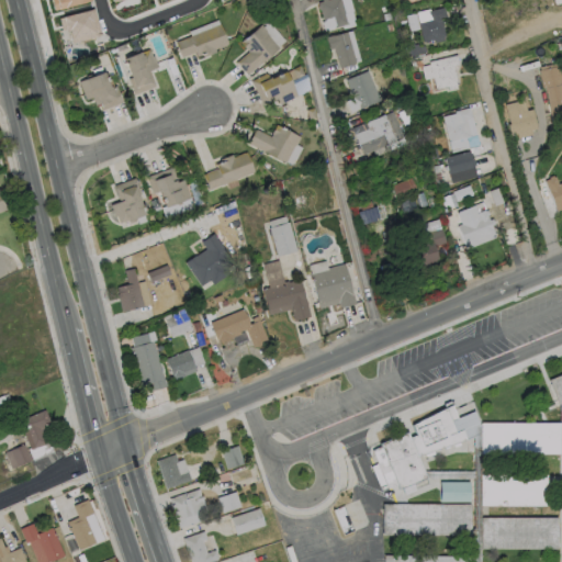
[(51,0),(53,9),(90,2),(89,0),(51,0)]
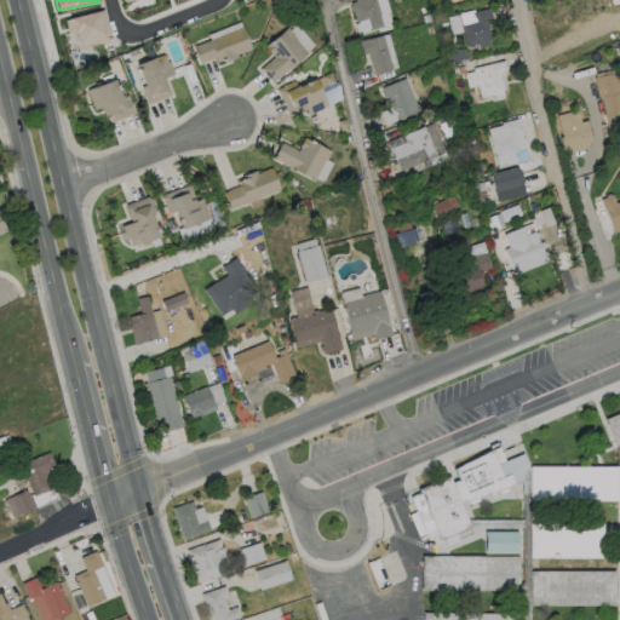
[(375,0),(385,28),(369,32),(366,22),(357,24),(354,11),(352,11),(351,7),(352,6),(351,4),(356,3),(356,0),(375,0)]
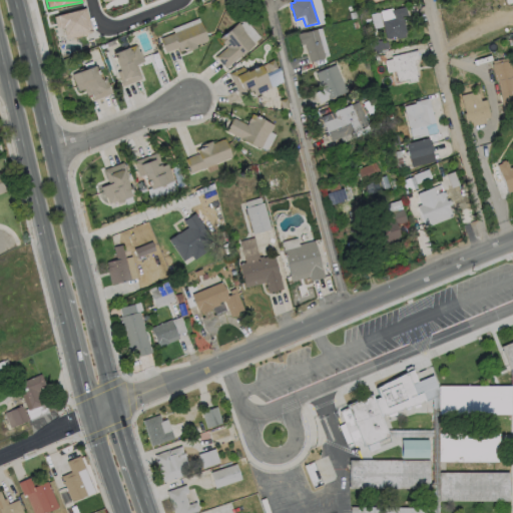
[(406,7),(408,16),(403,17),(407,34),(405,34),(406,37),(398,39),(397,36),(387,39),(382,21),(383,20),(381,12),(393,9),(393,10),(406,7)]
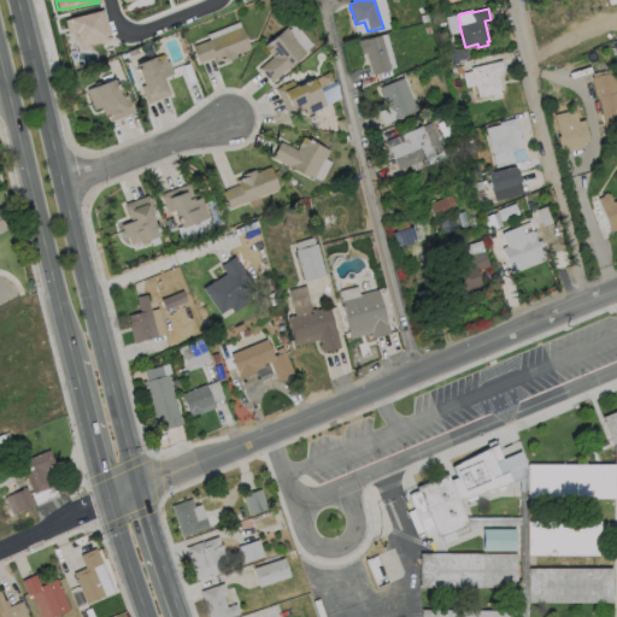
[(70,16),(74,46),(107,41),(103,11),(70,16)]
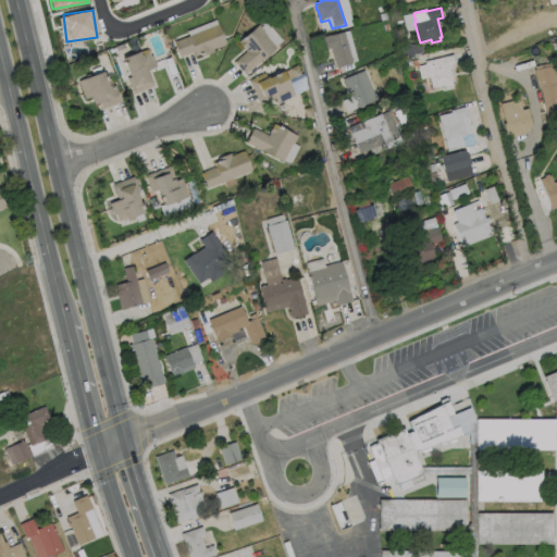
[(224,46),(217,49),(217,48),(213,49),(214,52),(201,57),(200,54),(196,57),(195,51),(180,58),(174,42),(219,25),(226,45),(224,45),(224,46)]
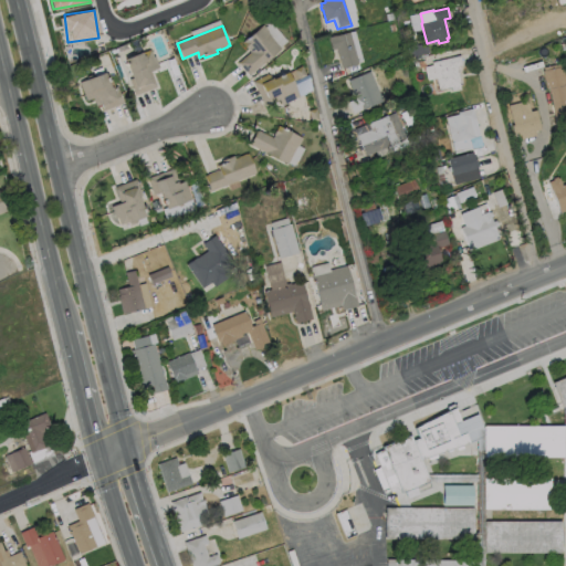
[(281,49),(249,76),(238,63),(251,53),(250,51),(249,52),(242,43),(263,25),(269,33),(268,34),(281,49)]
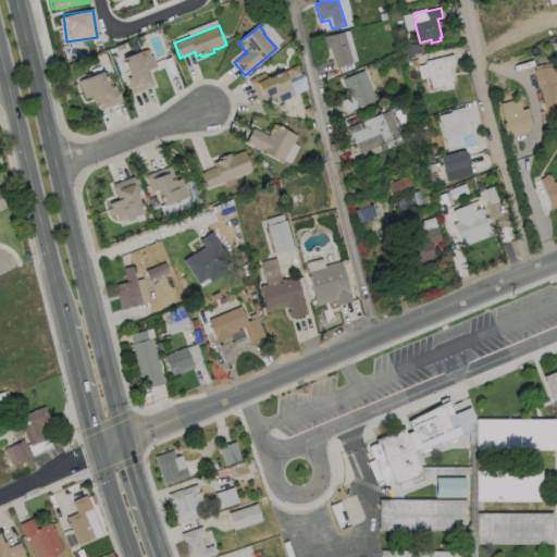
[(344,32),(353,64),(336,69),(332,48),(327,49),(324,37),(331,36),(344,32)]
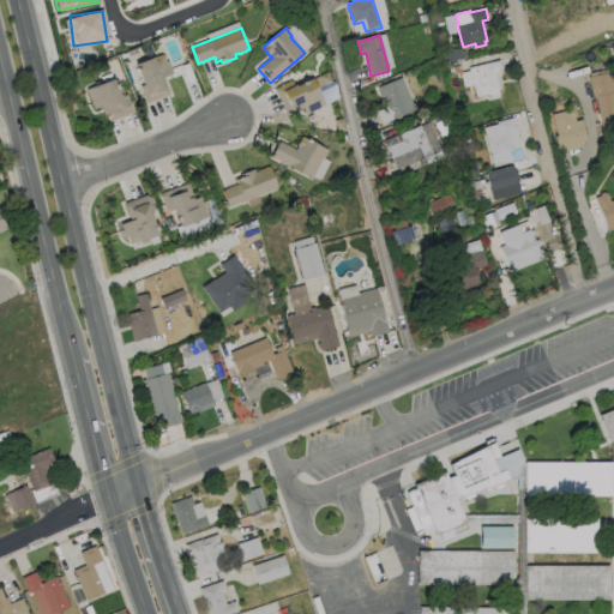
[(163,54),(166,62),(168,61),(173,74),(163,78),(169,95),(148,104),(140,88),(143,86),(134,65),(163,54)]
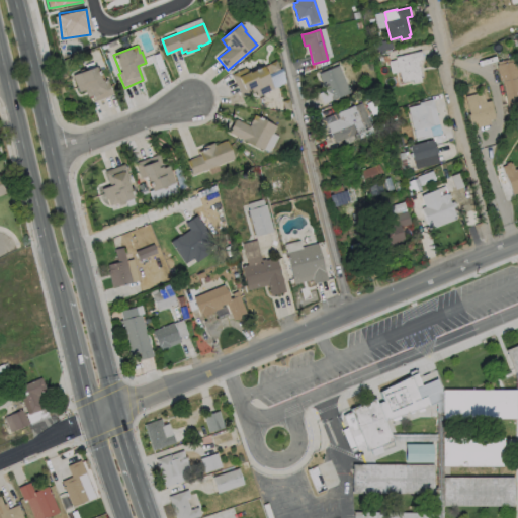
[(419,62),(423,78),(421,79),(422,82),(414,84),(413,81),(402,83),(399,73),(392,74),(389,62),(396,61),(395,58),(421,52),(423,60),(419,62)]
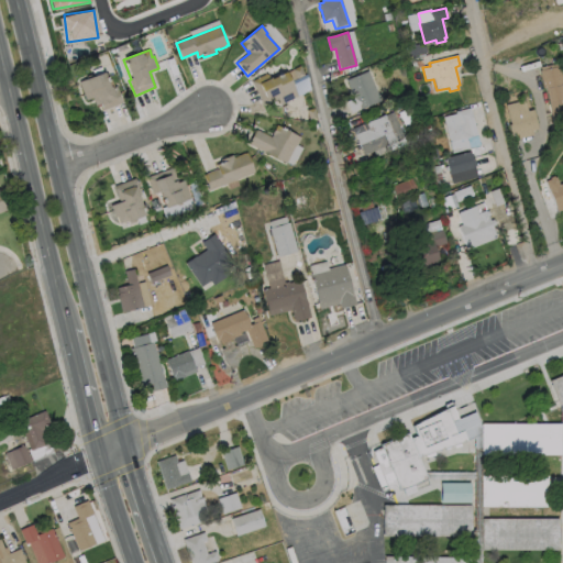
[(559,64),(559,67),(561,66),(562,78),(562,85),(562,90),(562,113),(552,117),(547,88),(543,89),(540,72),(541,70),(541,67),(559,64)]
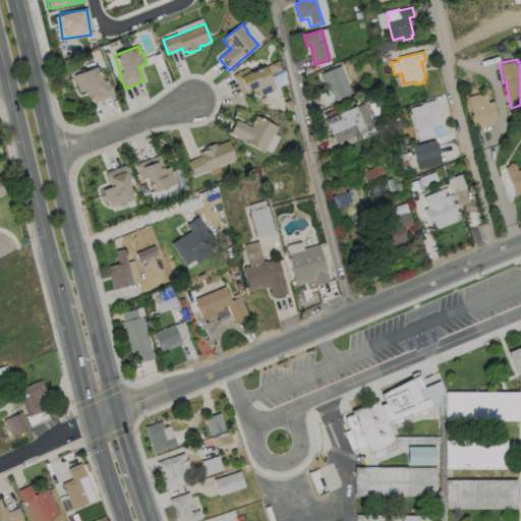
[(352,94),(326,105),(321,95),(328,92),(321,74),(341,66),(352,94)]
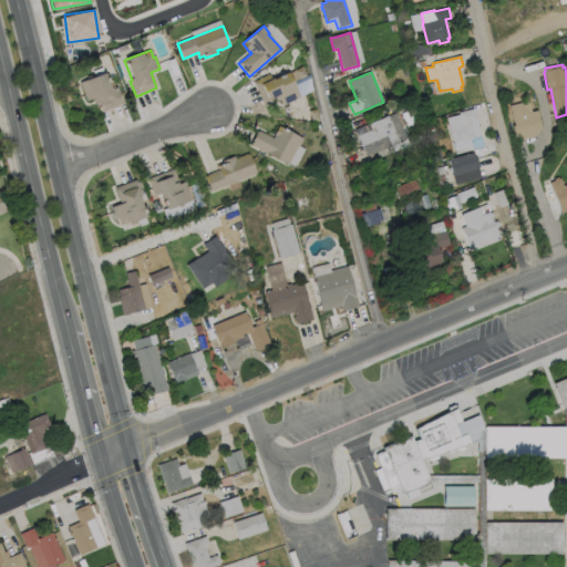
[(105,73),(111,88),(112,88),(112,89),(117,88),(123,104),(104,112),(102,106),(101,106),(101,104),(96,106),(93,99),(86,101),(80,83),(86,80),(88,78),(93,75),(95,76),(105,73)]
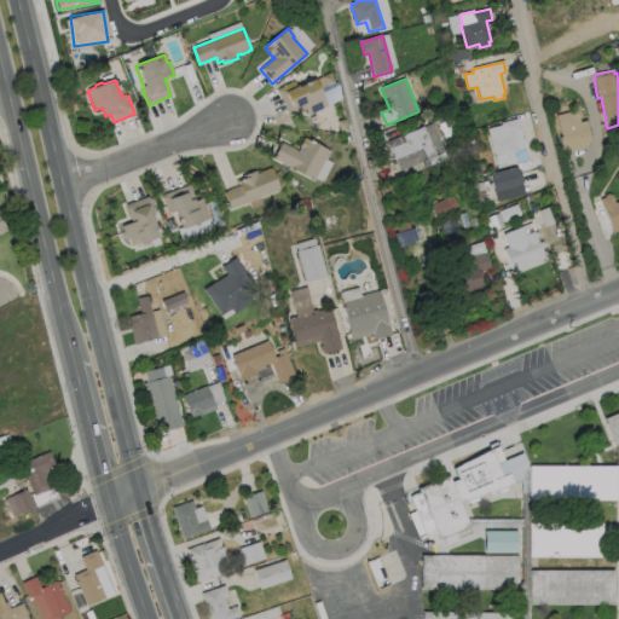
[(314,80),(319,90),(322,90),(325,96),(323,98),(327,106),(308,116),(305,110),(290,117),(276,90),(294,81),(296,86),(298,86),(299,87),(314,80)]
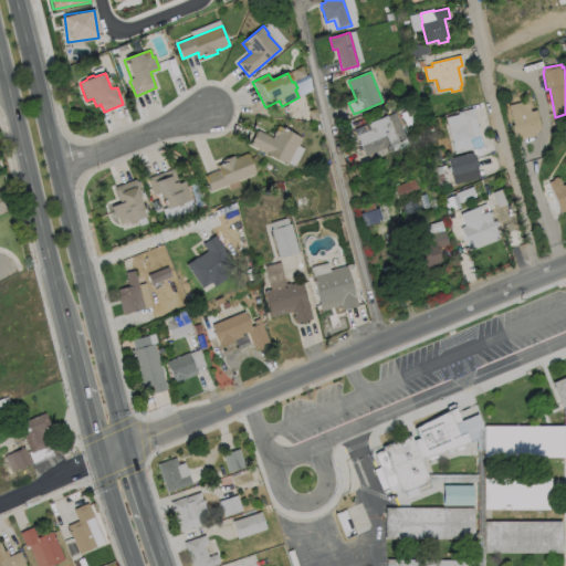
[(527,101),(531,112),(535,111),(541,130),(535,132),(536,136),(522,140),(521,136),(514,137),(512,126),(514,126),(509,106),(527,101)]
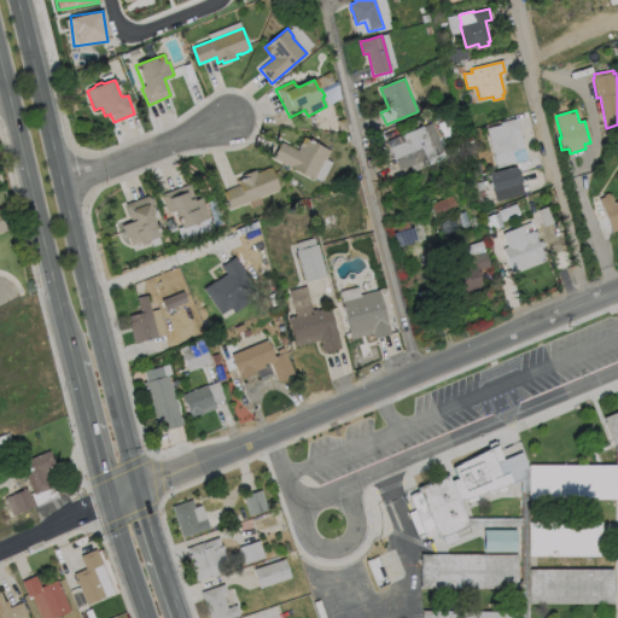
[(518,151),(494,158),(487,129),(501,126),(500,123),(517,118),(519,130),(513,132),(518,151)]
